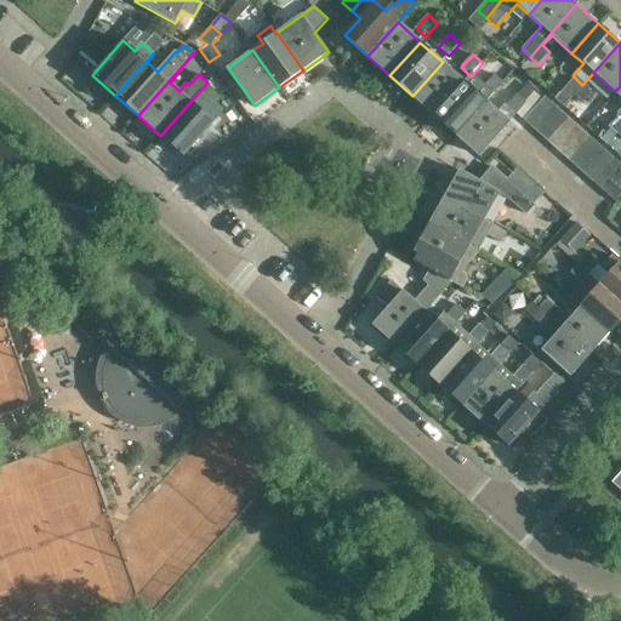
[(443,62),(412,96),(434,115),(465,83),(443,62)]
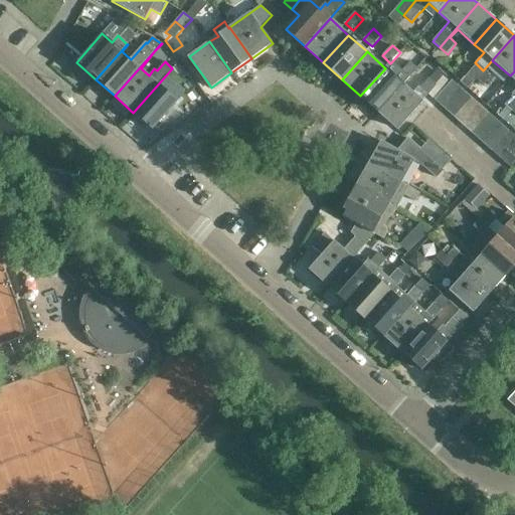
[(418,68),(410,61),(401,72),(409,79),(418,68)]
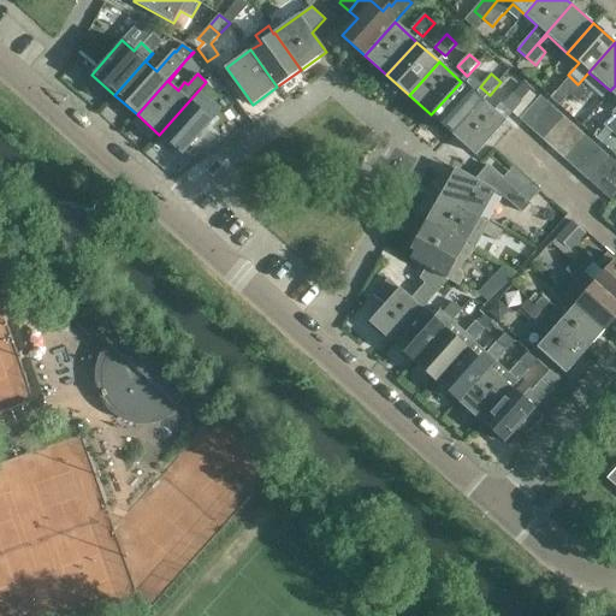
[(561,88),(568,95),(578,84),(570,77),(561,88)]
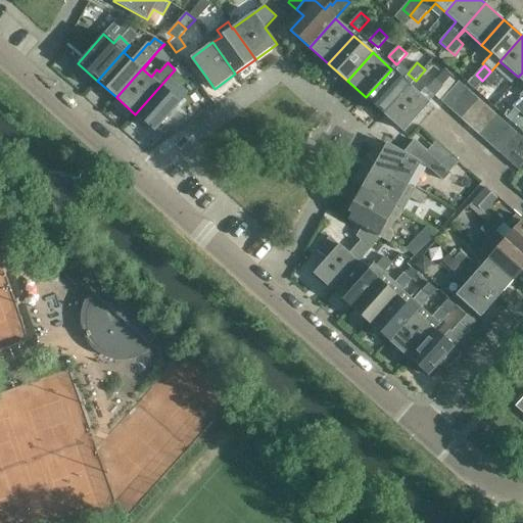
[(175,69),(135,114),(154,132),(181,102),(198,90),(192,81),(181,89),(171,94),(161,86),(167,81),(173,87),(182,76),(175,69)]
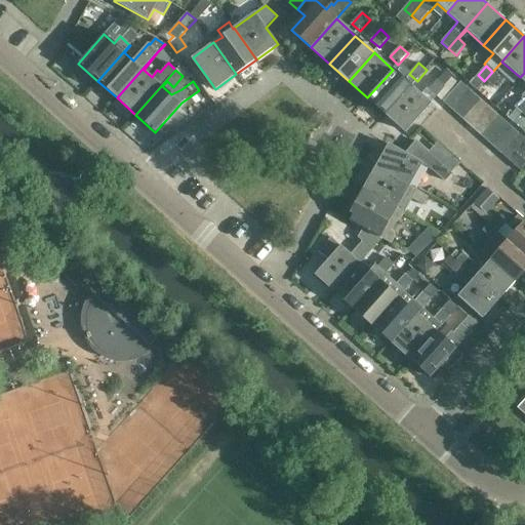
[(393,70),(367,97),(387,115),(411,86),(393,70)]
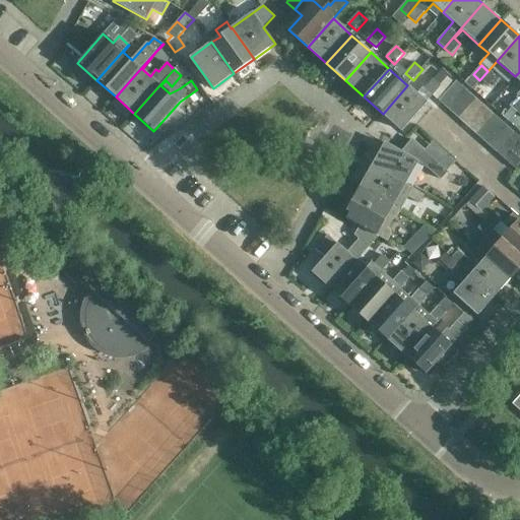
[(488,71),(479,80),(488,87),(497,76),(489,70),(488,71)]
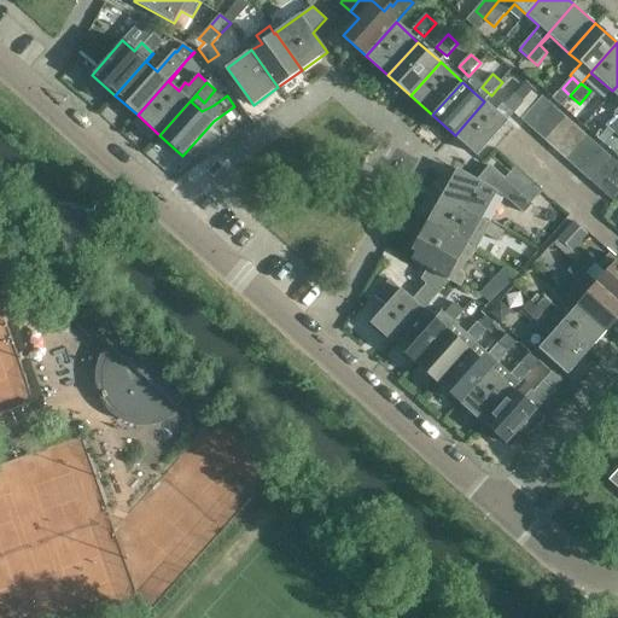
[(617,85),(617,86),(612,91),(617,95),(617,109),(613,114),(614,115),(605,127),(613,134),(617,128),(617,85)]
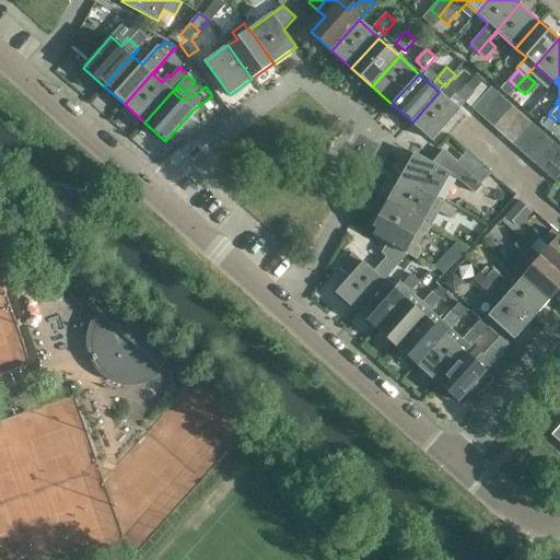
[(439,92),(412,123),(433,141),(459,111),(465,105),(466,103),(474,108),(490,90),(482,83),(475,92),(467,85),(457,95),(456,93),(450,101),(439,92)]
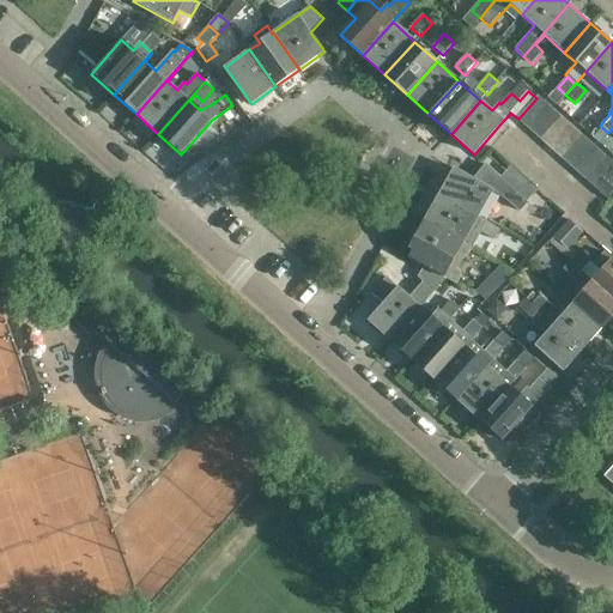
[(539,96),(536,98),(519,119),(530,129),(551,107),(539,96)]
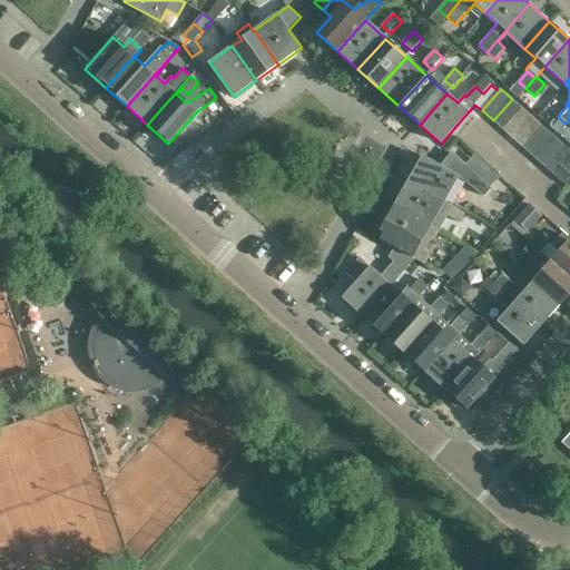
[(512,99),(493,120),(503,129),(522,108),(512,99)]
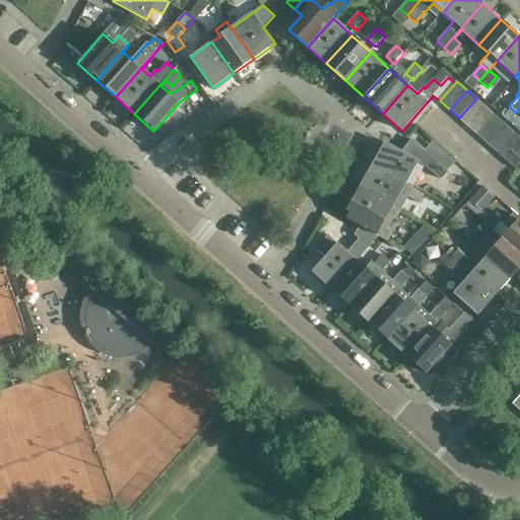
[(476,99),(459,118),(468,126),(485,107),(476,99)]
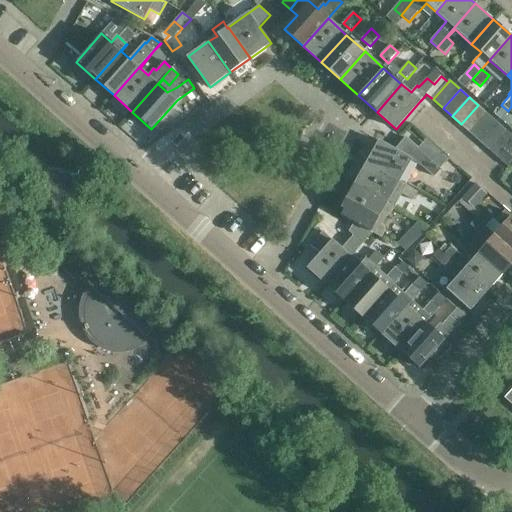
[(478,105),(461,124),(470,132),(487,113),(478,105)]
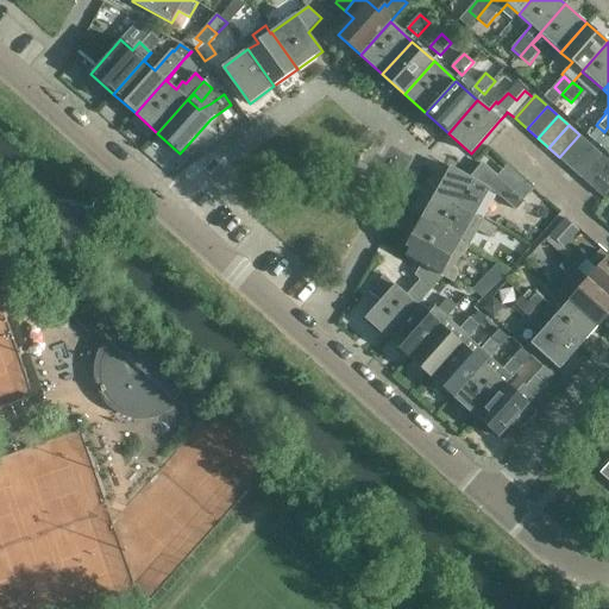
[(579,135),(559,157),(570,167),(590,144),(579,135)]
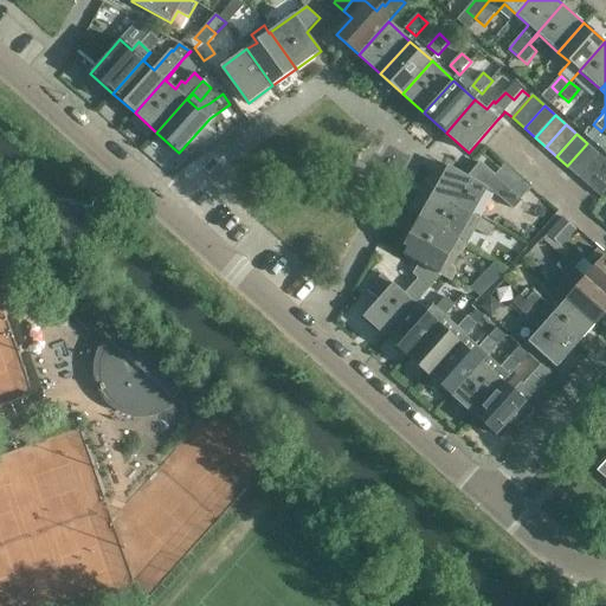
[(587,143),(567,166),(579,176),(598,154),(587,143)]
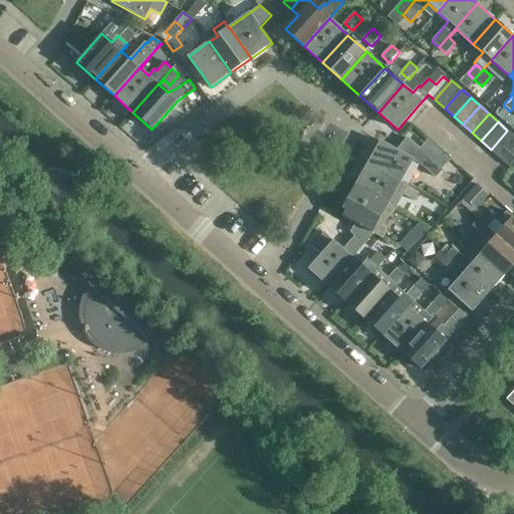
[(513,136),(507,131),(491,150),(500,158),(513,143),(513,136)]
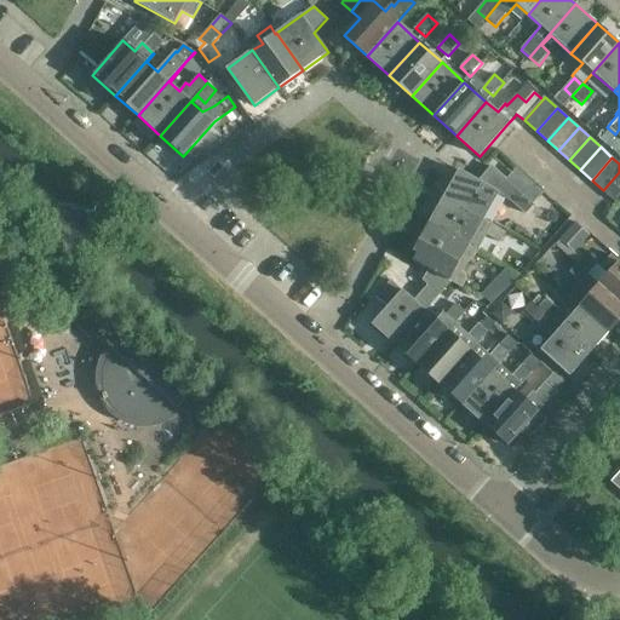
[(460,171),(446,197),(483,219),(498,194),(510,202),(526,216),(534,206),(505,181),(506,179),(492,166),(480,181),(460,171)]
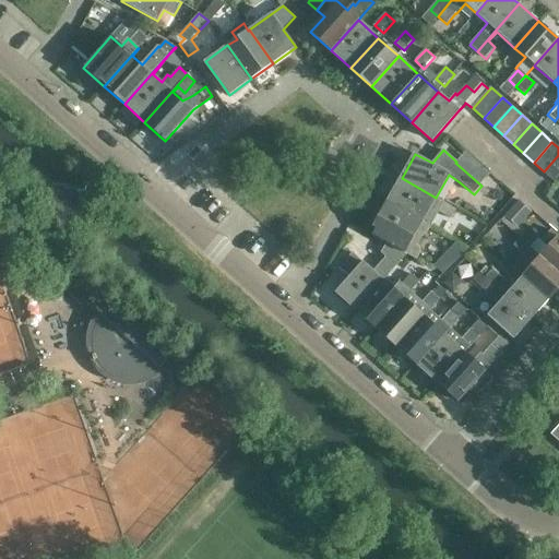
[(558,155),(544,171),(555,181),(558,176),(558,155)]
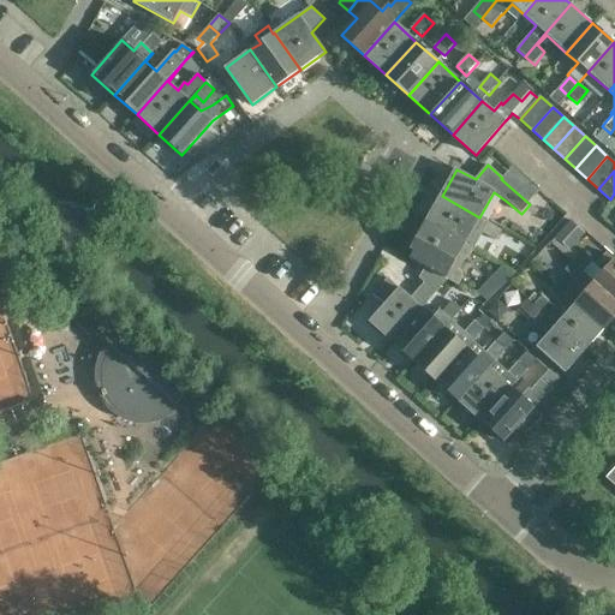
[(502,231),(479,218),(442,196),(427,222),(475,249),(482,234),(496,242),(502,231)]
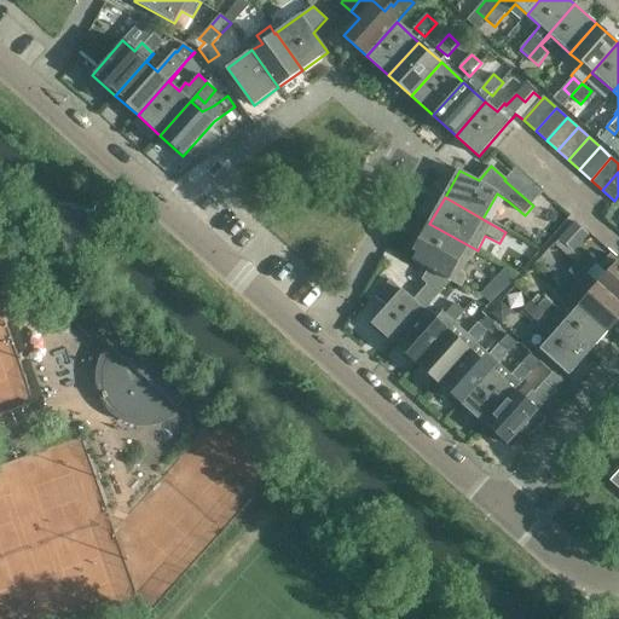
[(556,262),(568,272),(580,283),(596,266),(584,255),(580,259),(573,252),(589,235),(574,221),(553,244),(563,254),(556,262)]
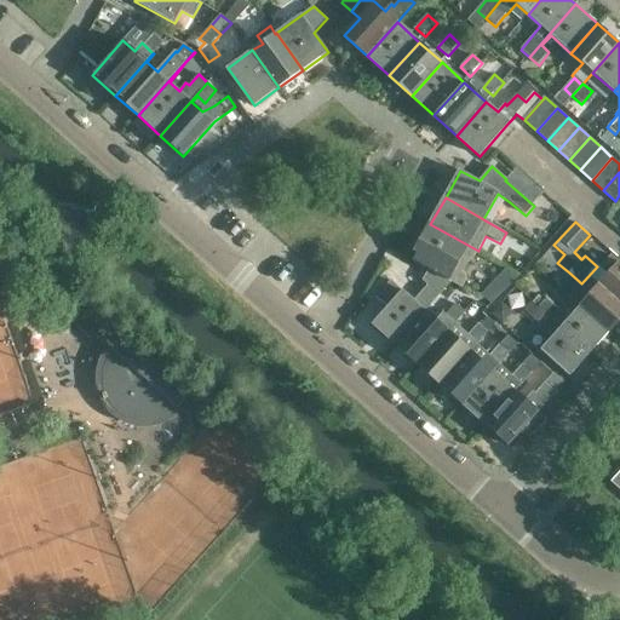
[(478,251),(430,224),(415,251),(418,252),(413,260),(452,282),(461,288),(466,280),(465,275),(463,273),(468,263),(472,260),(478,251)]
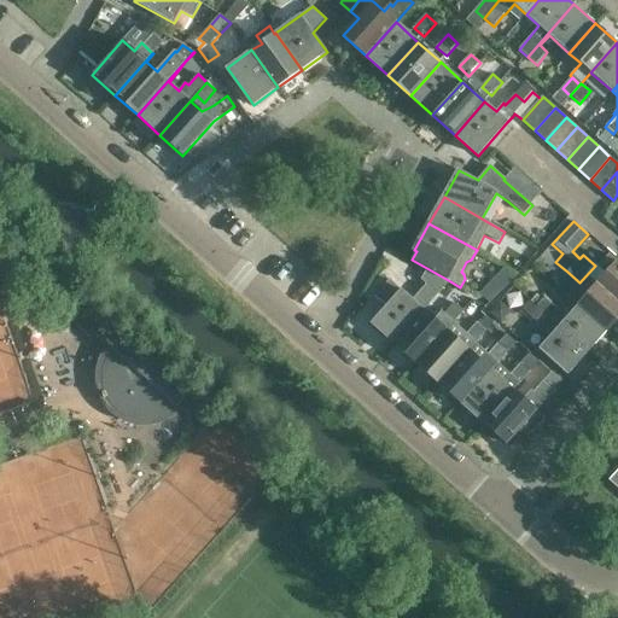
[(374,297),(385,307),(371,324),(394,344),(425,310),(449,283),(450,281),(412,260),(410,261),(426,269),(420,280),(426,285),(413,299),(390,279),(374,297)]
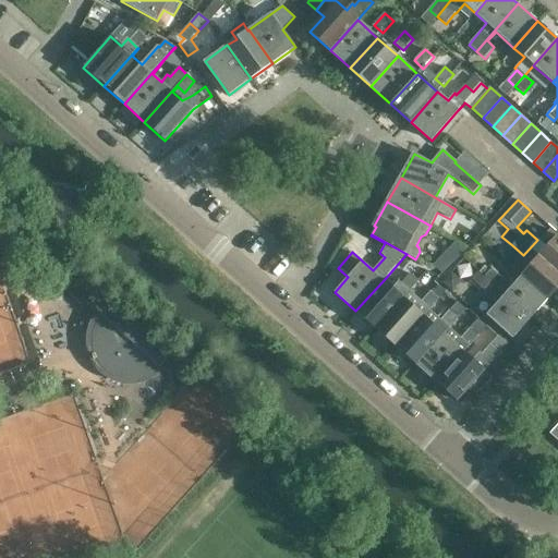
[(557,238),(540,257),(557,274),(557,238)]
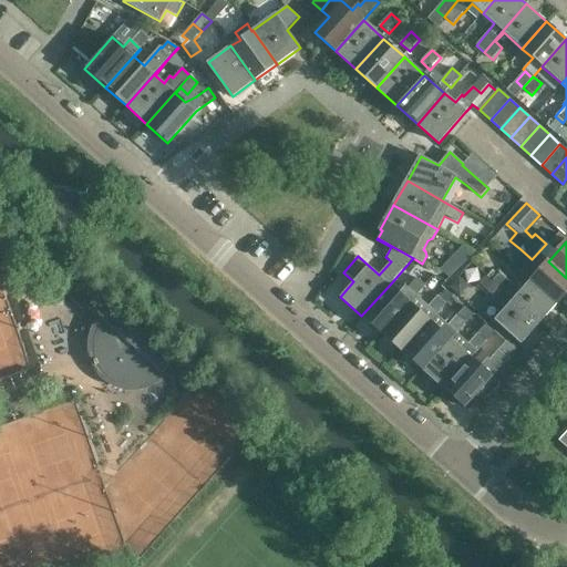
[(566,292),(566,278),(548,261),(531,281),(557,305),(566,292)]
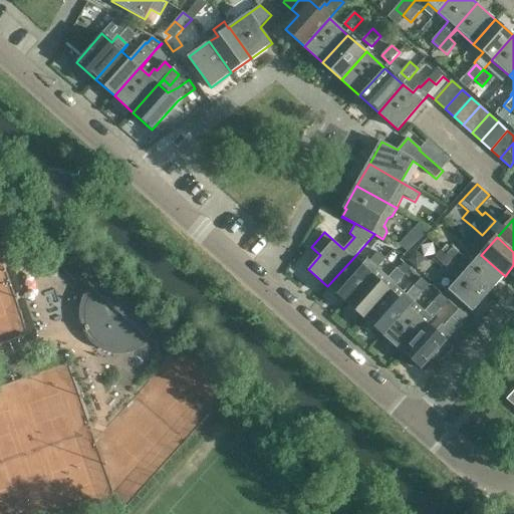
[(489,294),(465,273),(435,247),(430,252),(449,269),(446,272),(457,282),(449,291),(472,312),(489,294)]
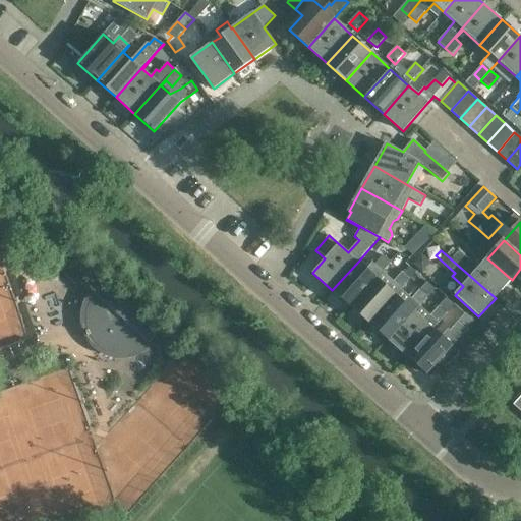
[(372,263),(366,270),(358,262),(332,290),(351,307),(377,279),(390,264),(381,256),(373,264),(372,263)]
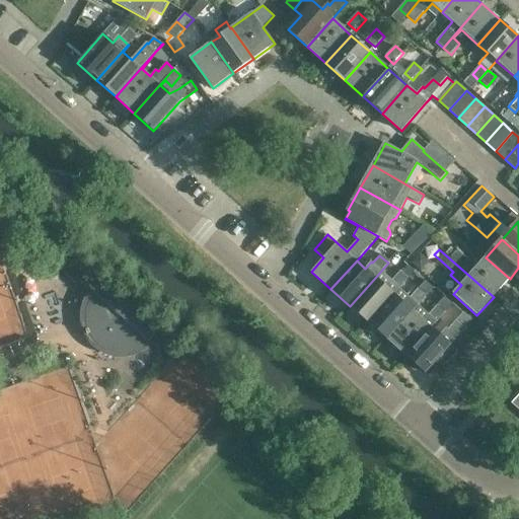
[(510,279),(486,257),(469,276),(494,297),(510,279)]
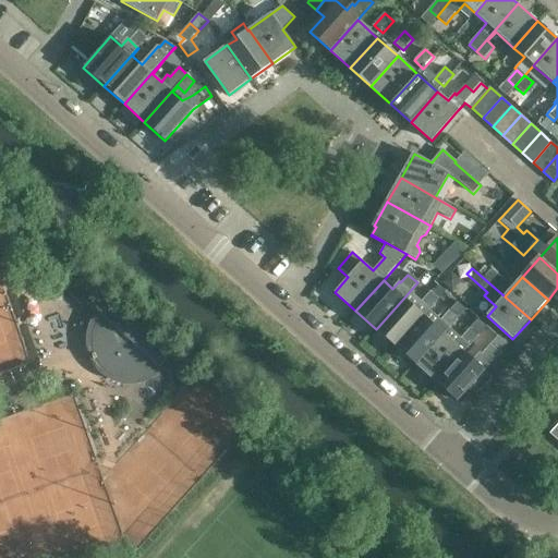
[(420,300),(413,306),(403,299),(376,329),(396,348),(424,316),(439,299),(437,298),(444,290),(437,284),(432,292),(429,291),(421,301),(420,300)]
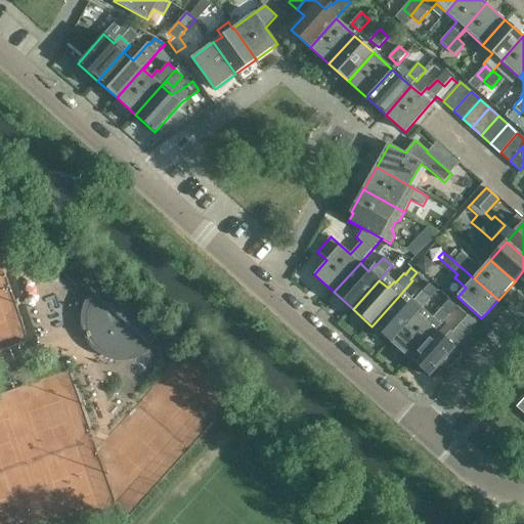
[(164,330),(107,280),(94,297),(95,297),(91,302),(88,308),(87,312),(86,322),(86,326),(87,331),(89,336),(91,340),(94,344),(98,348),(102,351),(106,354),(112,355),(116,356),(122,357),(127,357),(132,356),(137,354),(141,352),(146,348),(149,345),(150,346),(164,330)]
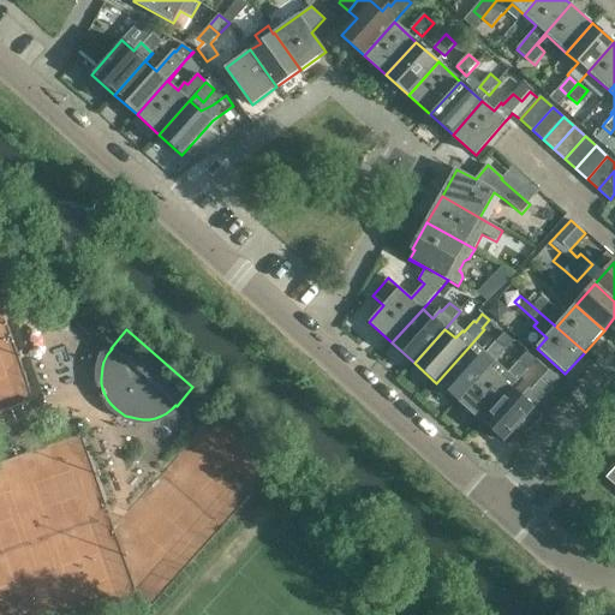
[(496,340),(479,359),(467,348),(436,383),(459,402),(489,369),(506,350),(496,340)]
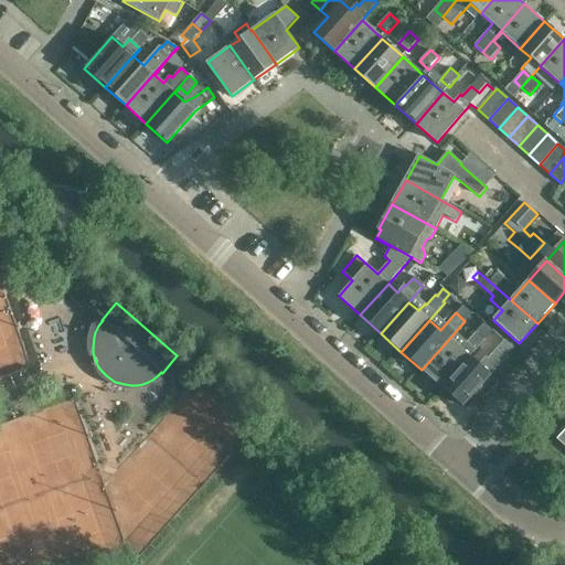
[(441,388),(470,356),(493,331),(484,323),(461,349),(449,339),(422,370),(441,388)]
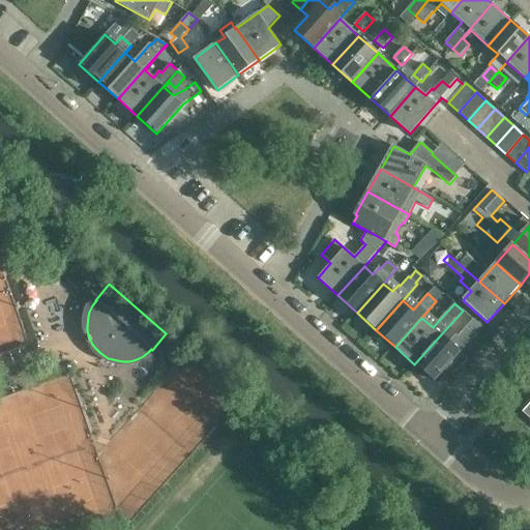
[(441,334),(414,364),(434,382),(461,352),(460,352),(482,327),(475,321),(459,339),(457,336),(450,344),(441,334)]
